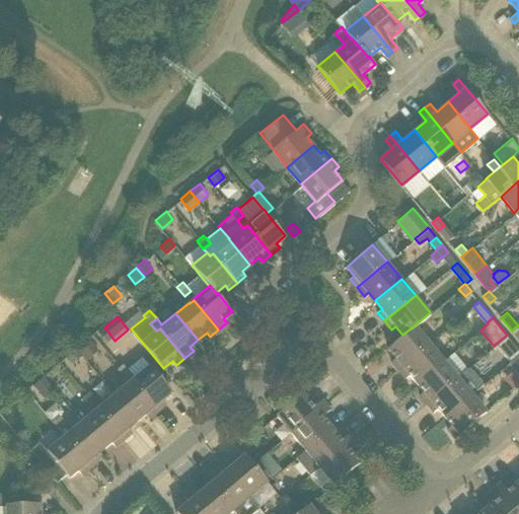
[(391,360),(398,368),(429,343),(415,325),(402,335),(387,347),(395,356),(391,360)]
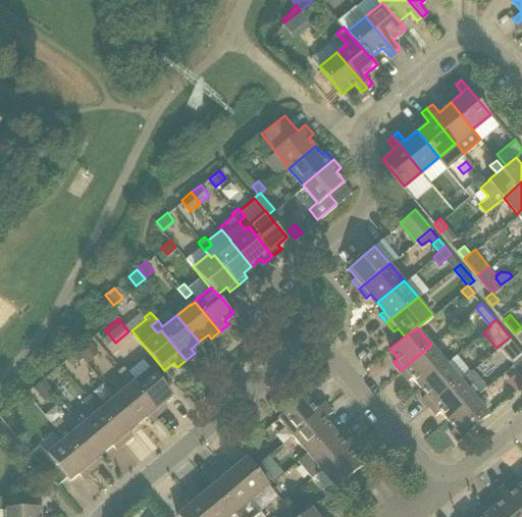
[(514,362),(521,355),(521,351),(518,346),(510,337),(499,346),(514,362)]
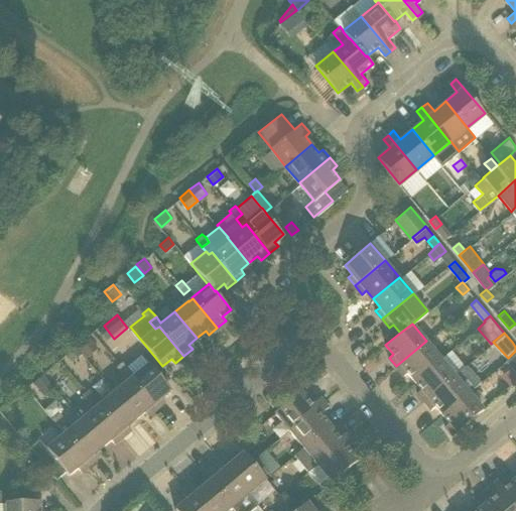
[(88,334),(78,342),(86,350),(95,343),(88,334)]
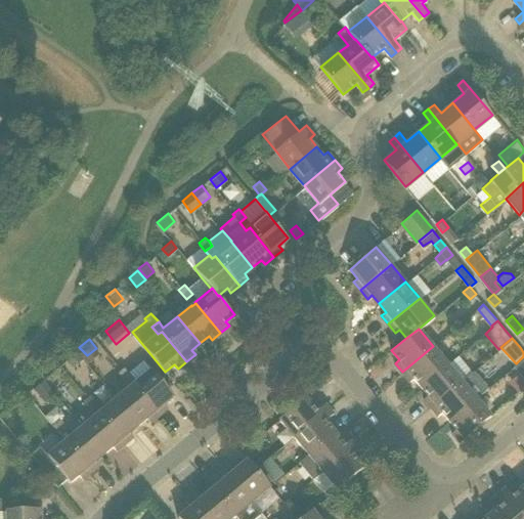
[(447,362),(433,346),(402,372),(409,380),(413,377),(421,385),(447,362)]
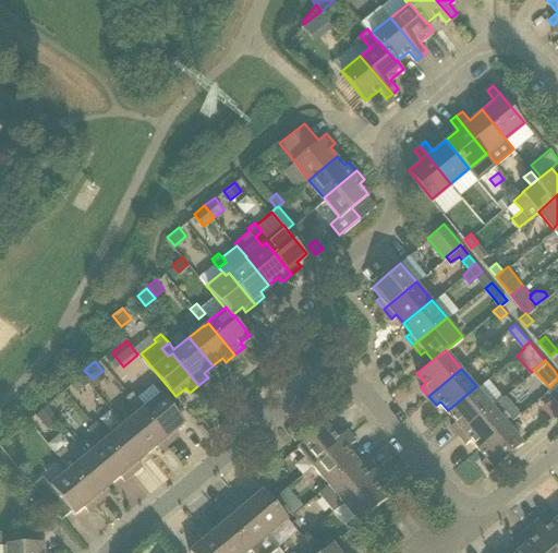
[(82,373),(71,382),(77,389),(88,381),(82,373)]
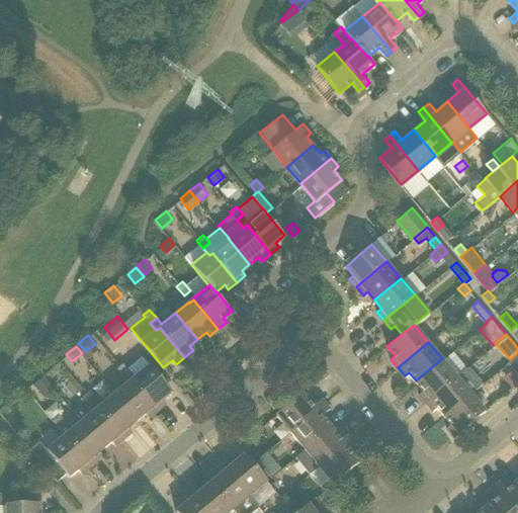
[(517,373),(517,352),(510,359),(508,361),(517,373)]
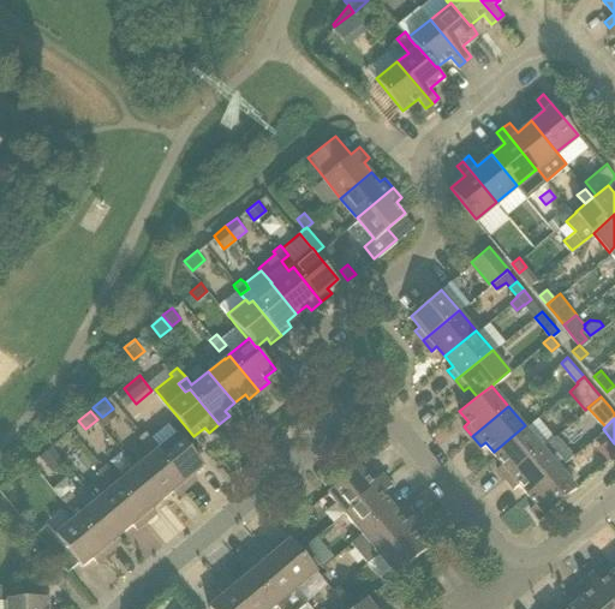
[(157,448),(187,484),(196,477),(192,472),(203,463),(177,431),(167,419),(149,434),(153,439),(145,445),(153,452),(153,453),(157,448)]
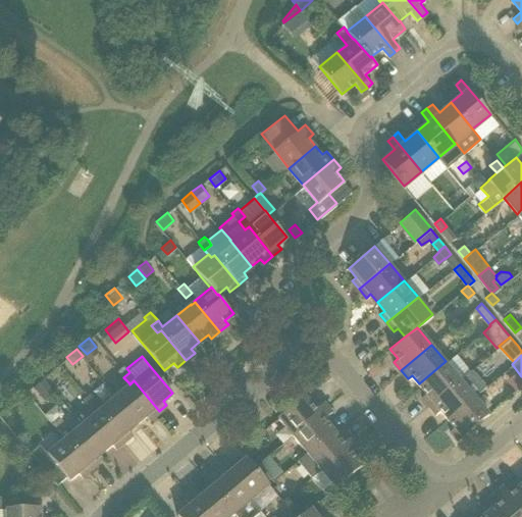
[(460,378),(446,361),(419,383),(426,392),(422,396),(428,404),(460,378)]
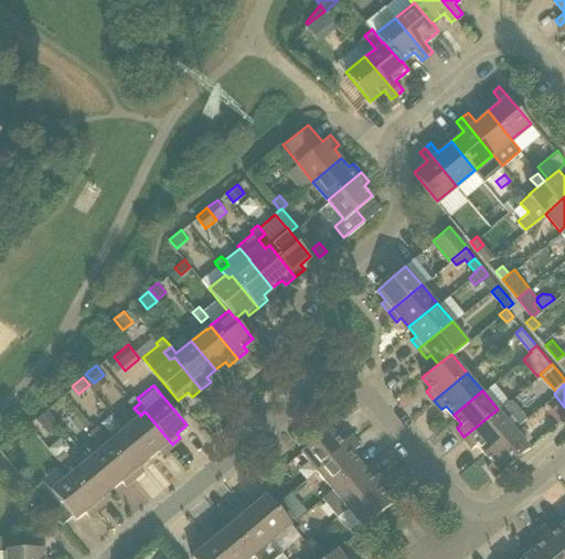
[(127,399),(134,408),(140,402),(137,398),(134,394),(127,399)]
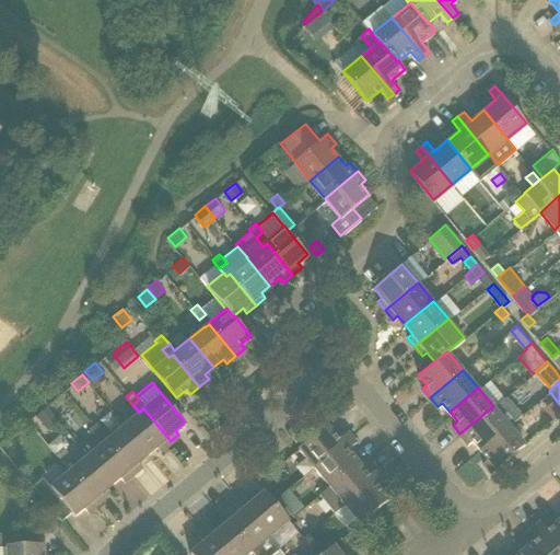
[(493,406),(459,434),(467,443),(473,439),(479,448),(508,425),(509,425),(522,414),(506,395),(493,406)]
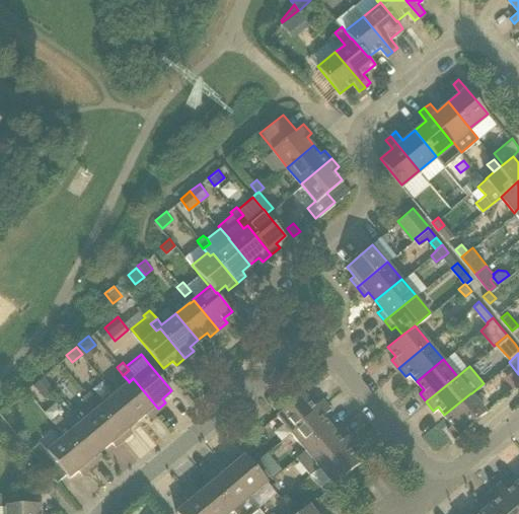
[(43,374),(33,382),(44,394),(53,386),(43,374)]
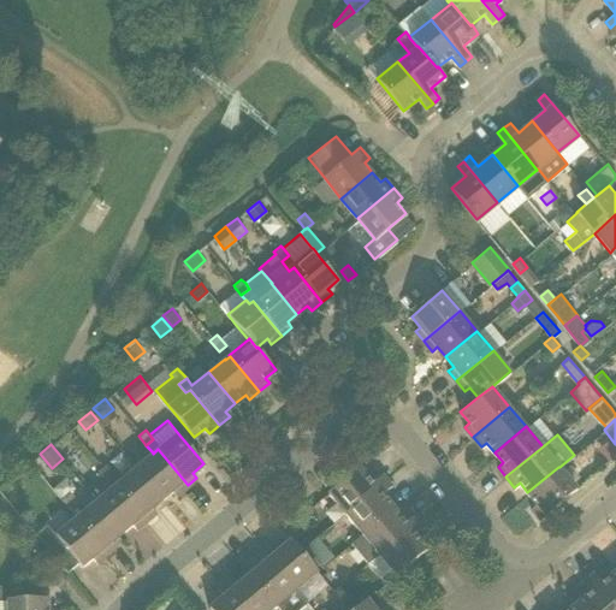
[(163,497),(172,490),(177,495),(188,485),(158,449),(153,454),(153,452),(137,466),(163,497)]
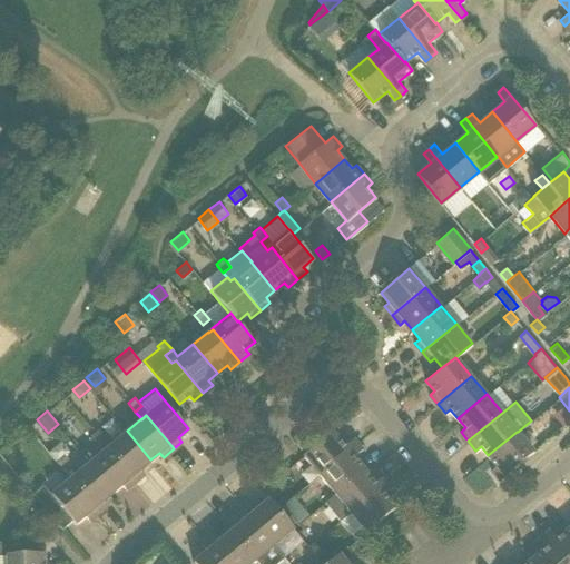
[(97,442),(105,436),(98,428),(90,434),(97,442)]
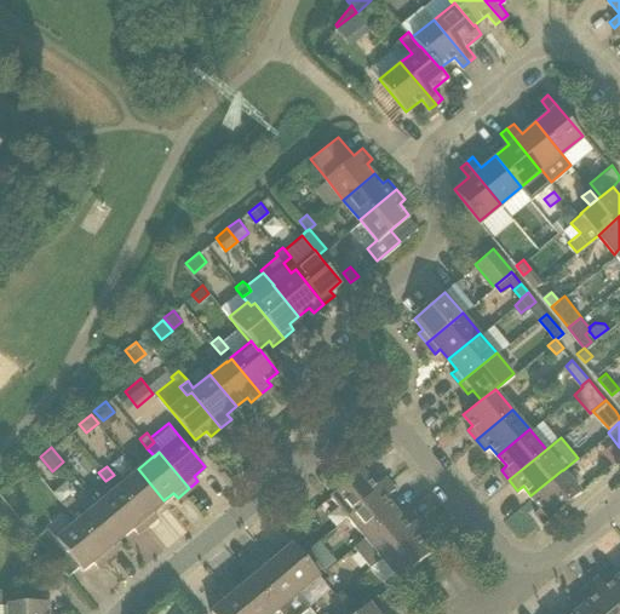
[(362,468),(331,494),(348,515),(389,480),(384,475),(374,483),(362,468)]
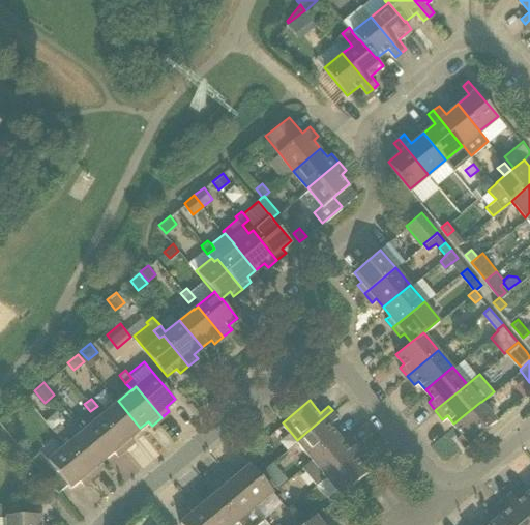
[(126,446),(135,440),(131,435),(140,428),(118,401),(102,413),(97,406),(90,411),(96,418),(97,419),(100,415),(126,446)]
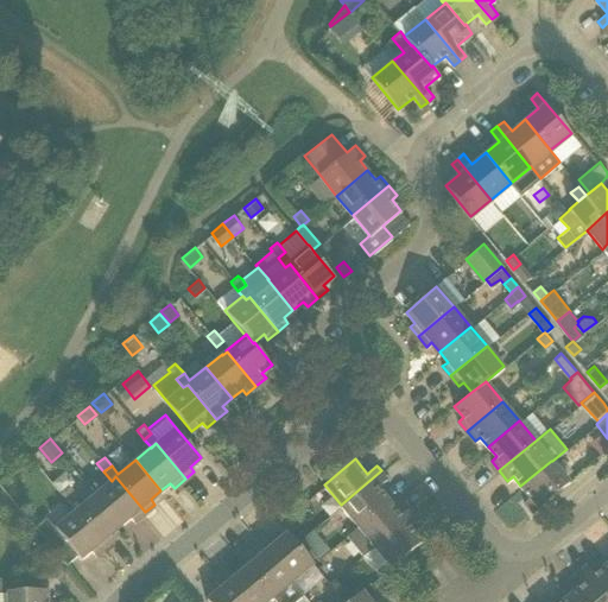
[(533,511),(569,481),(552,461),(551,461),(520,486),(529,496),(524,500),(533,511)]
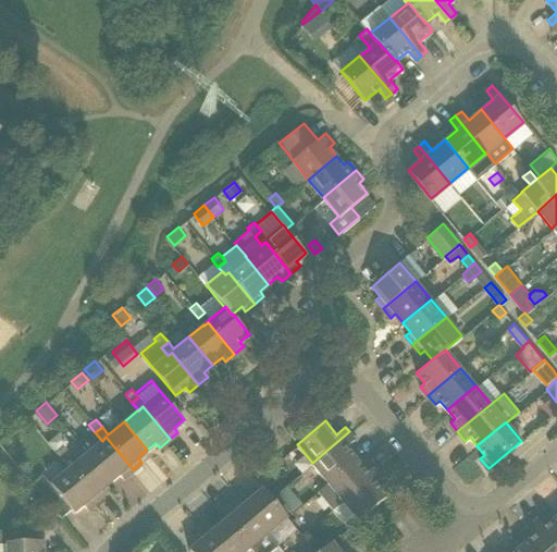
[(327,480),(355,457),(345,445),(355,438),(349,431),(312,463),(327,480)]
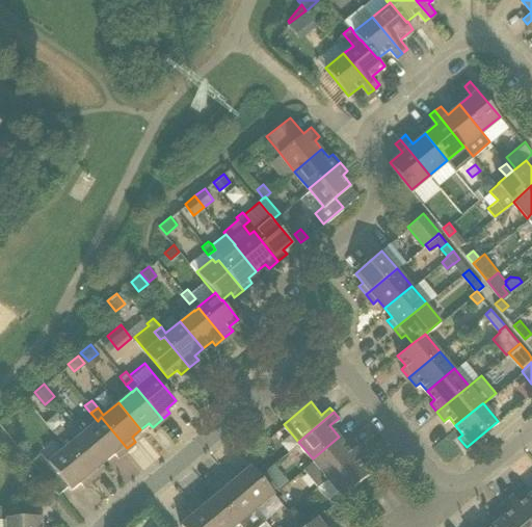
[(84,430),(106,458),(114,451),(117,455),(127,448),(101,417),(98,421),(97,420),(84,430)]
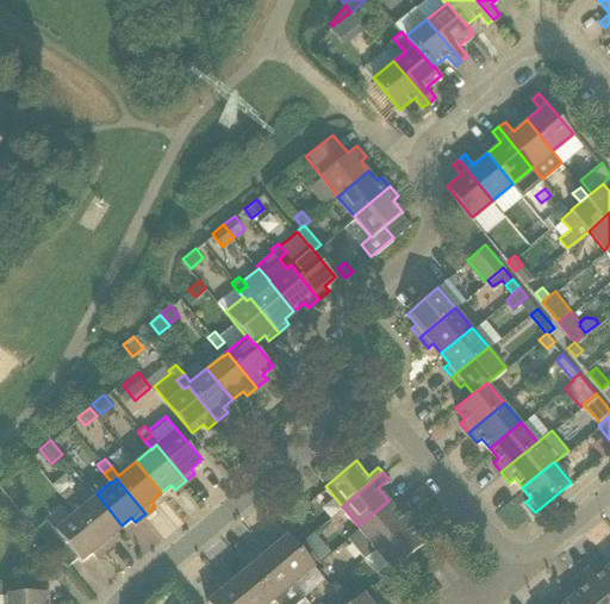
[(97,493),(85,503),(69,485),(61,492),(69,502),(64,505),(72,515),(76,511),(106,547),(116,539),(111,534),(122,525),(97,493)]
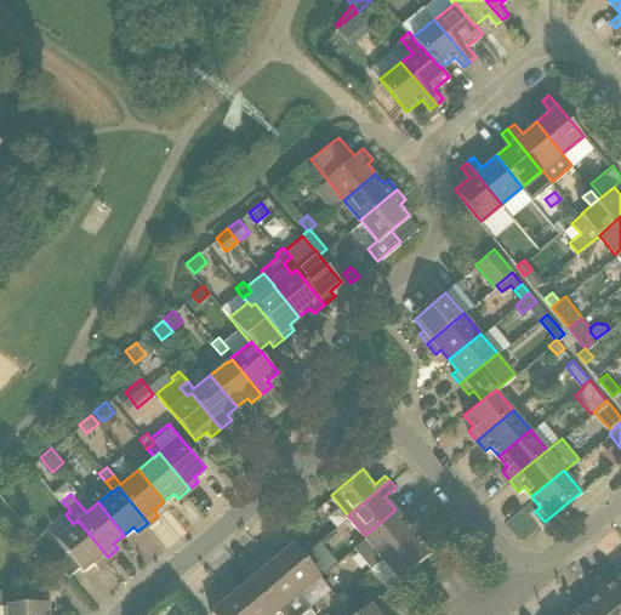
[(382,556),(423,522),(419,516),(408,524),(396,510),(365,535),(354,545),(370,565),(382,556)]
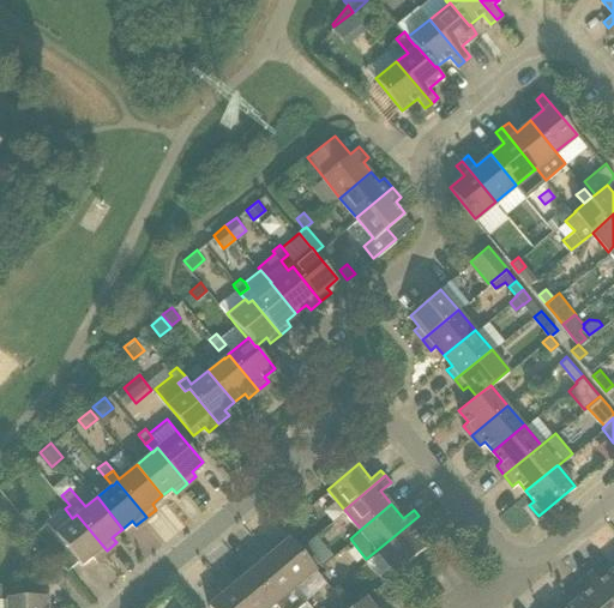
[(35,530),(67,569),(78,559),(82,564),(92,554),(96,559),(107,551),(77,515),(72,518),(55,531),(47,521),(35,530)]
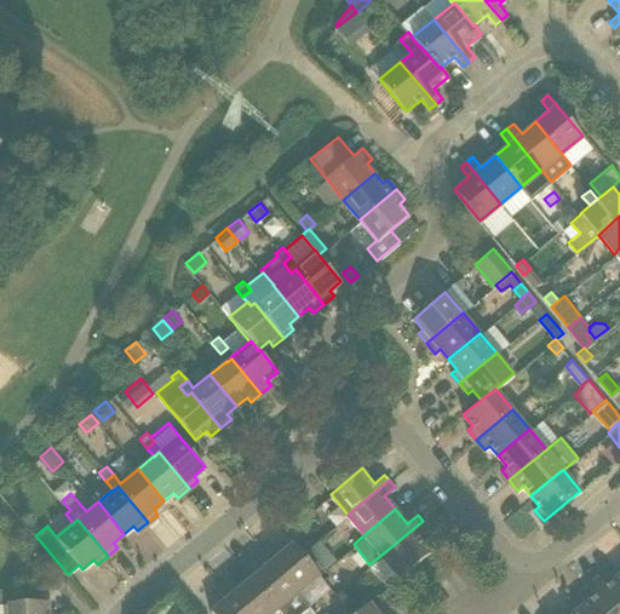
[(382,555),(399,577),(430,551),(418,535),(428,527),(423,521),(382,555)]
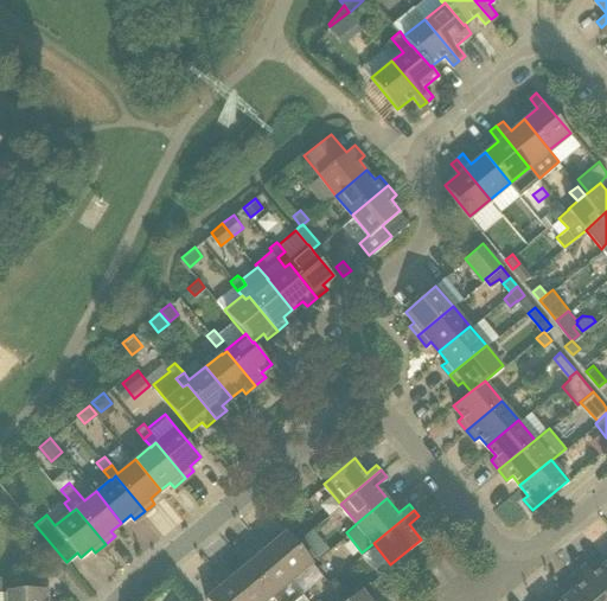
[(312,561),(287,530),(272,542),(264,532),(257,537),(292,579),(292,577),(312,561)]
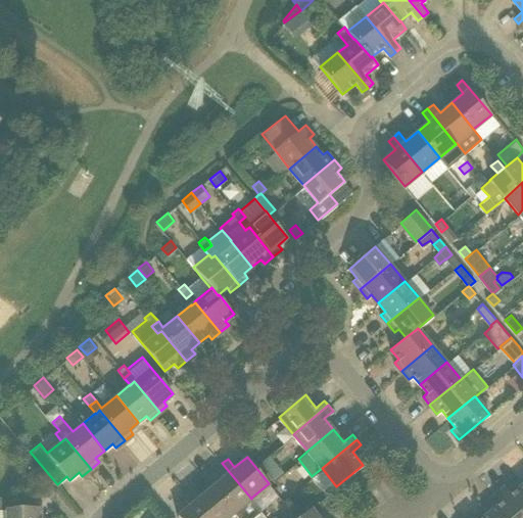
[(212,485),(235,512),(240,517),(251,517),(262,510),(251,498),(251,499),(222,463),(217,468),(224,476),(212,485)]
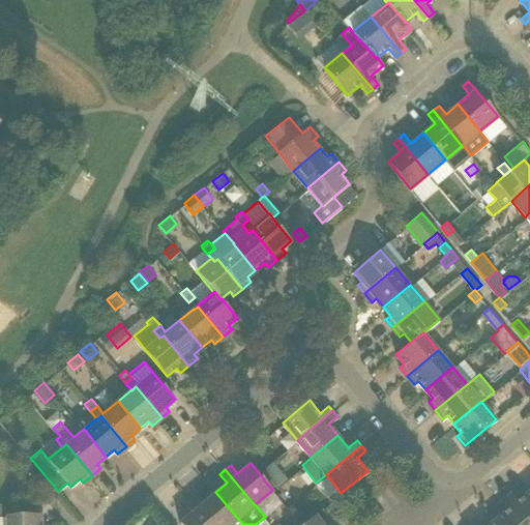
[(529,489),(518,499),(511,491),(506,495),(529,523),(529,489)]
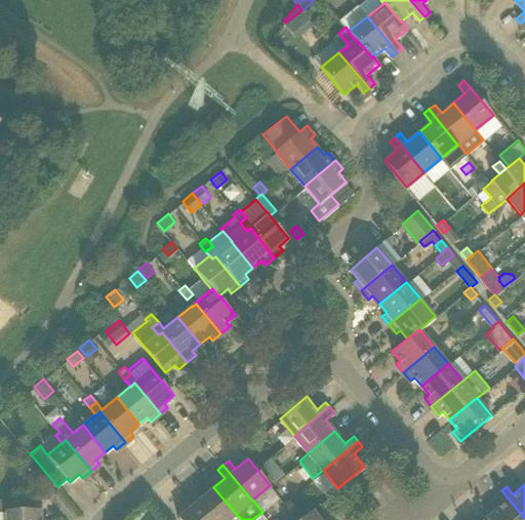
[(210,519),(228,519),(236,514),(213,487),(201,497),(194,489),(189,493),(210,519)]
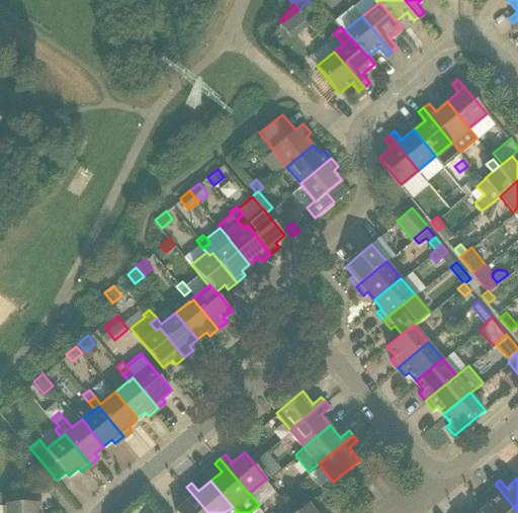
[(496,496),(485,506),(491,512),(517,512),(517,511),(495,484),(489,488),(496,496)]
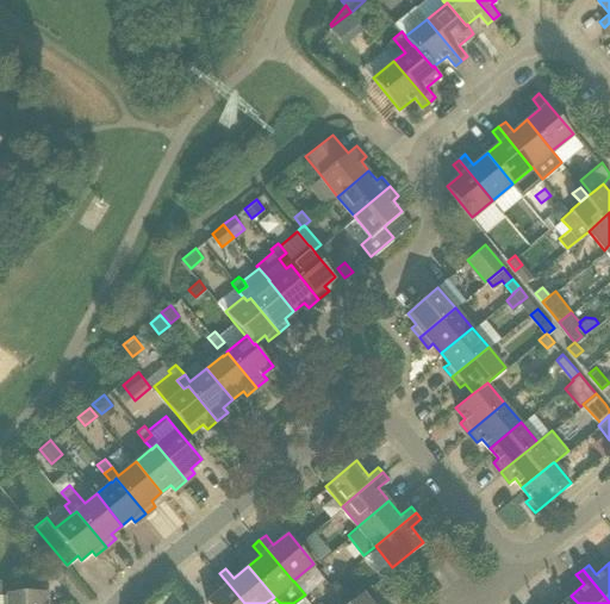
[(222,589),(207,601),(210,603),(244,603),(219,573),(213,578),(222,589)]
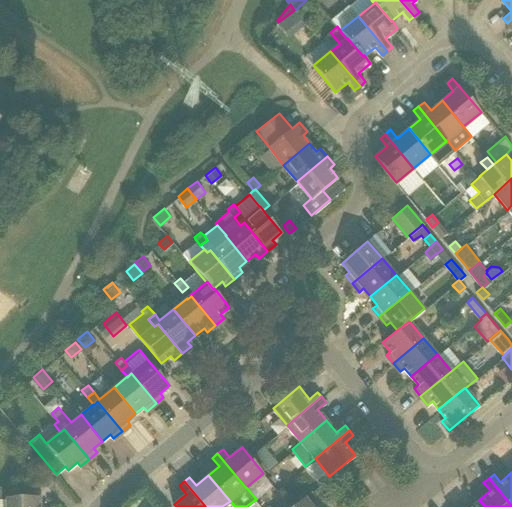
[(40,506),(40,495),(24,496),(23,484),(0,485),(0,506),(40,506)]
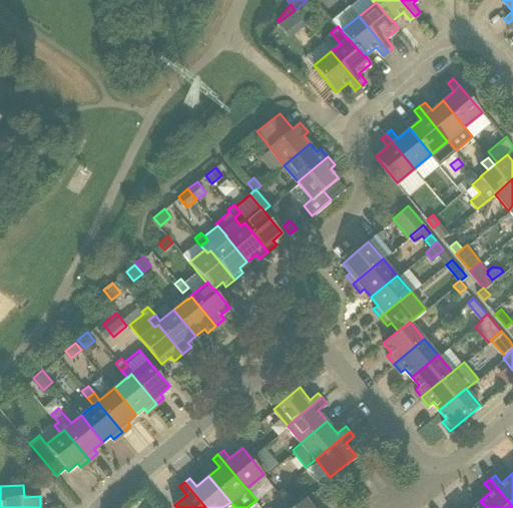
[(288,492),(282,486),(278,490),(283,496),(288,492)]
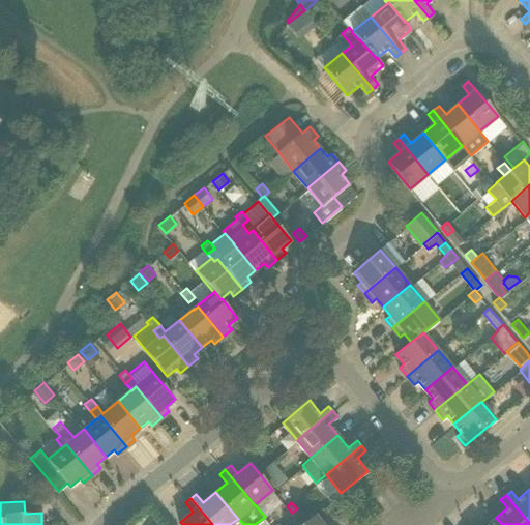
[(331,524),(327,520),(323,524),(315,515),(301,524),(331,524)]
